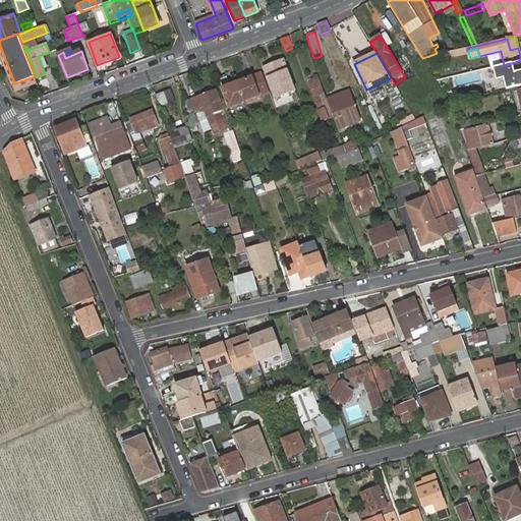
[(410,66),(416,75),(427,68),(421,59),(410,66)]
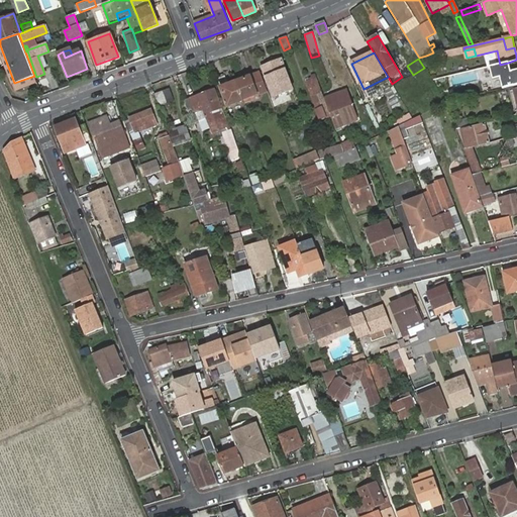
[(263,68),(269,84),(275,81),(276,84),(288,79),(281,61),(263,68)]
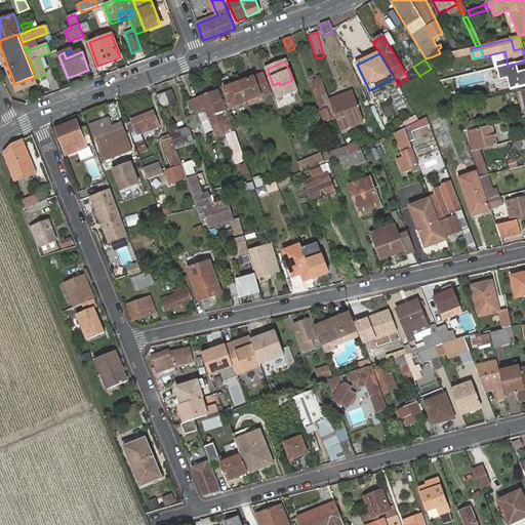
[(508,66),(497,68),(500,81),(508,79),(511,92),(524,88),(524,72),(519,74),(516,64),(508,66)]
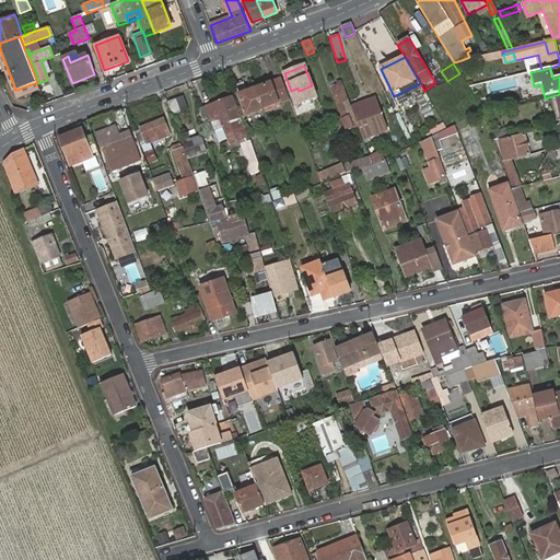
[(282,80),(257,90),(265,109),(290,100),(282,80)]
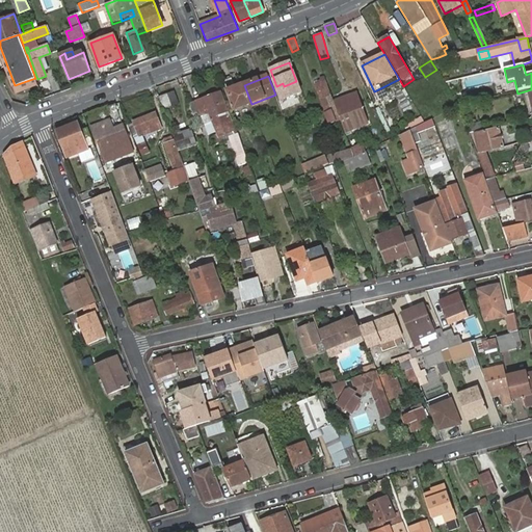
[(300,87),(298,81),(296,81),(284,86),(286,92),(300,87)]
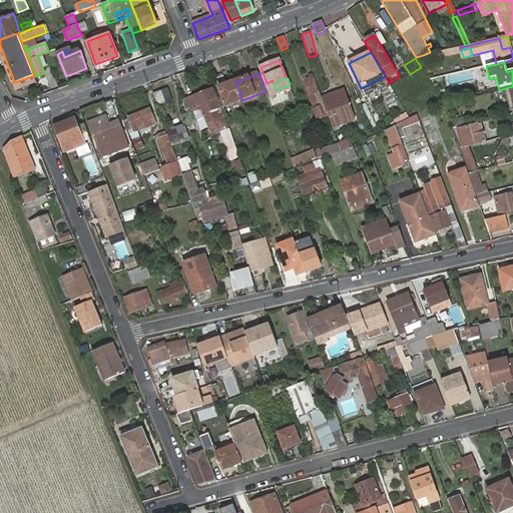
[(323,99),(315,79),(304,83),(314,109),(313,109),(317,120),(324,118),(323,114),(328,112),(323,99)]
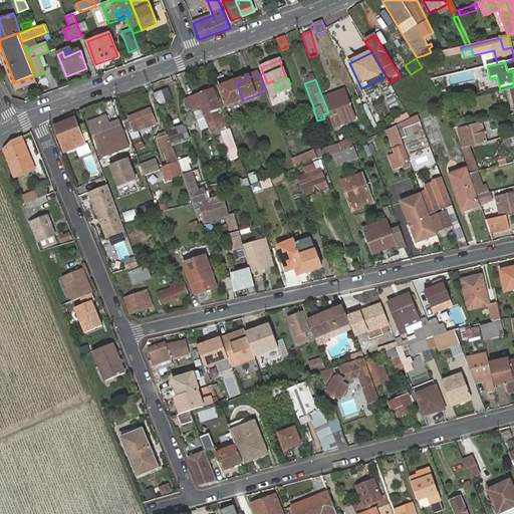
[(243,100),(236,82),(220,88),(227,107),(243,100)]
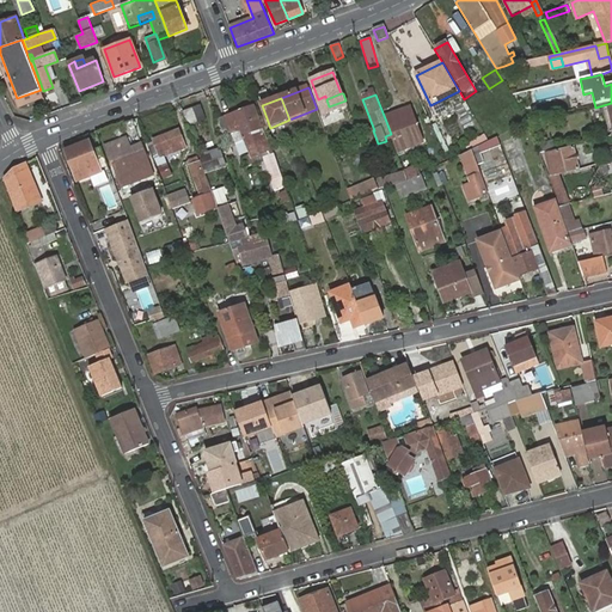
[(440,101),(430,105),(434,112),(444,108),(440,101)]
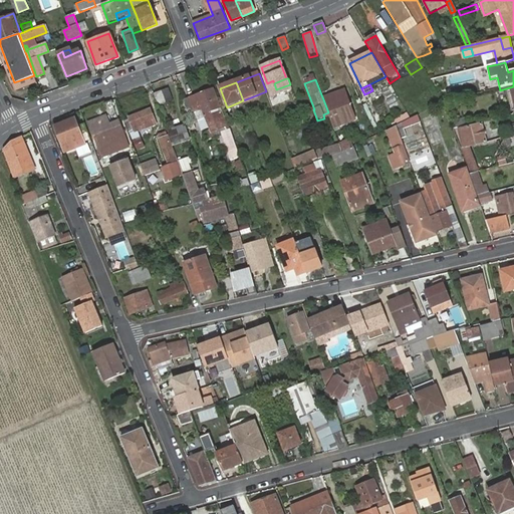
[(168,88),(161,91),(166,103),(172,101),(168,88)]
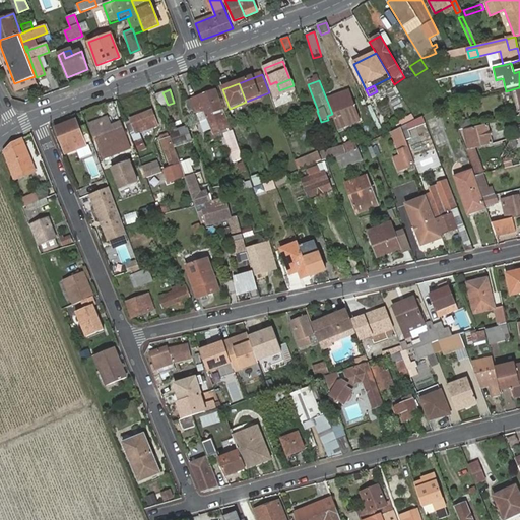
[(221,130),(230,127),(228,121),(224,121),(220,111),(222,111),(215,91),(191,101),(199,121),(207,119),(211,129),(213,133),(221,130)]
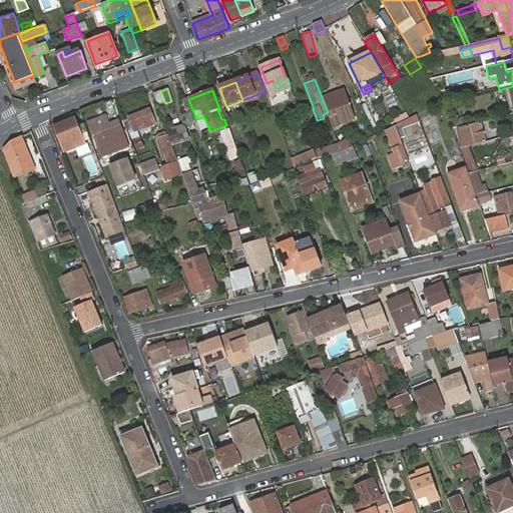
[(160,91),(152,94),(157,106),(165,103),(160,91)]
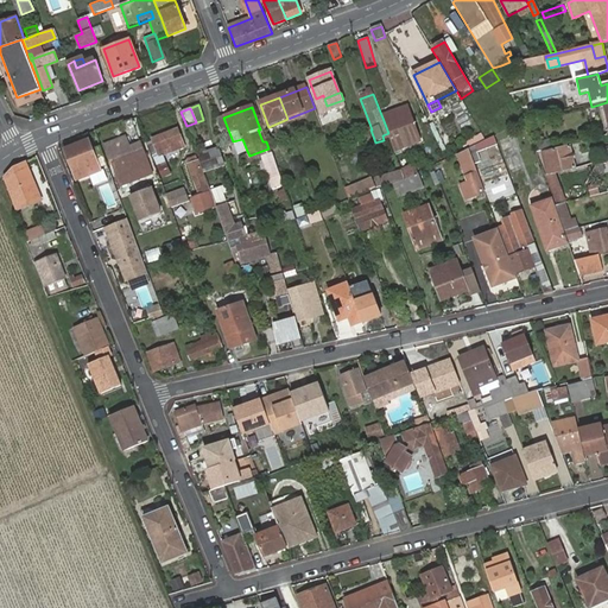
[(388,133),(396,152),(410,147),(406,138),(418,133),(410,108),(382,118),(388,133)]
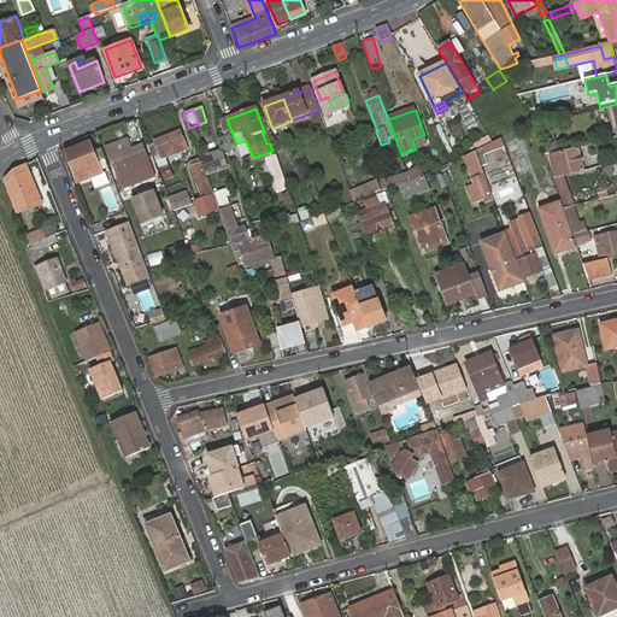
[(236,144),(227,119),(219,122),(229,144),(231,150),(238,148),(236,144)]
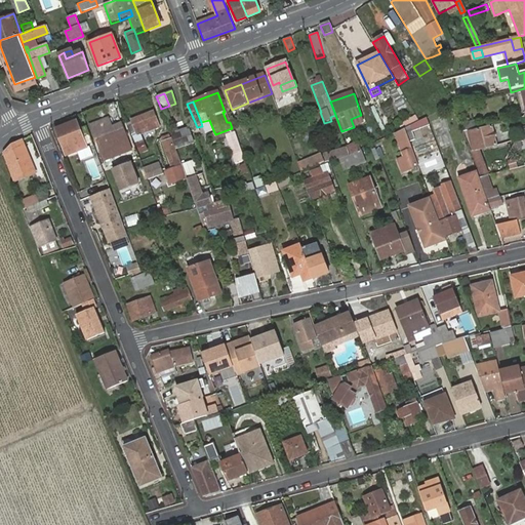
[(101,155),(128,145),(127,142),(121,125),(113,127),(107,111),(88,118),(93,134),(101,155)]
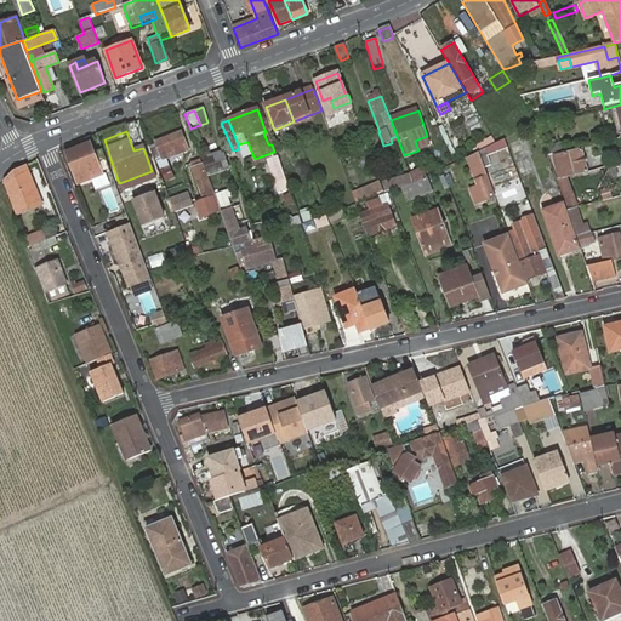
[(155,142),(157,146),(161,161),(166,159),(189,151),(182,132),(155,142)]
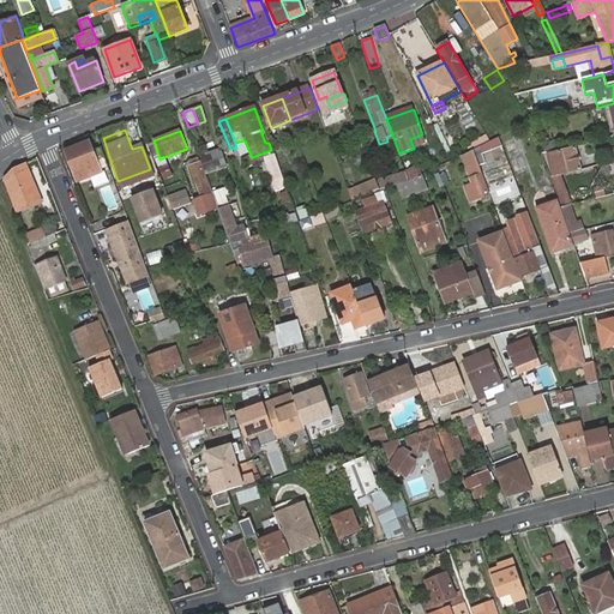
[(486,152),(501,148),(498,139),(483,144),(486,152)]
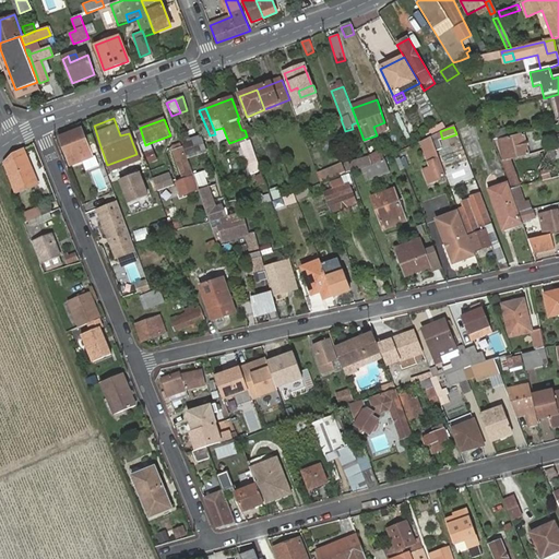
[(214,130),(218,142),(227,139),(223,128),(214,130)]
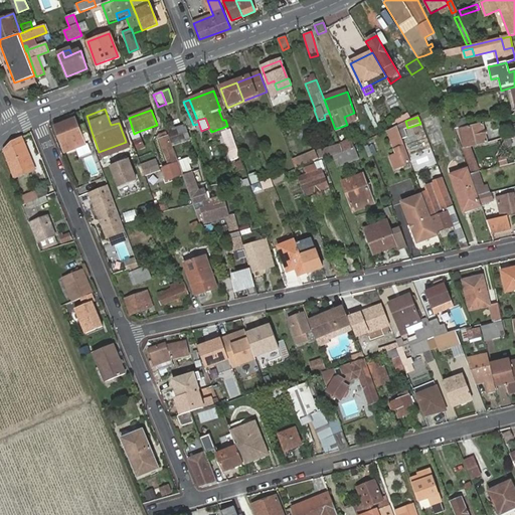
[(393,122),(396,127),(397,127),(403,123),(401,118),(393,122)]
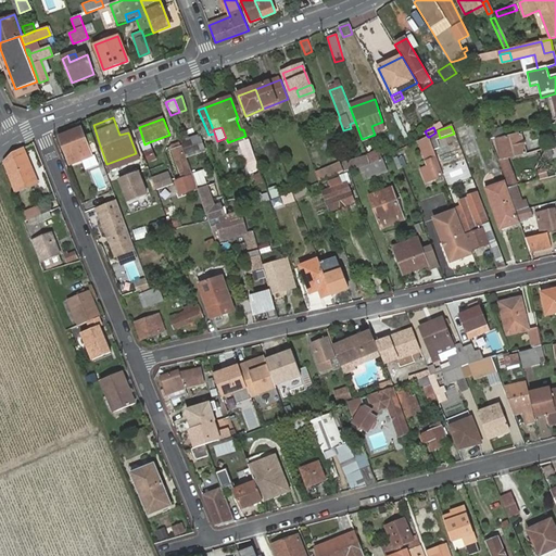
[(491,139),(505,135),(502,127),(489,130),(491,139)]
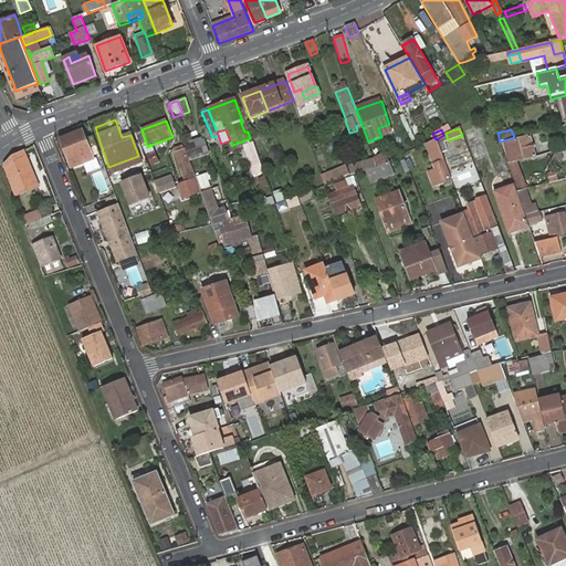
[(60,138),(72,168),(93,160),(92,157),(82,130),(60,138)]
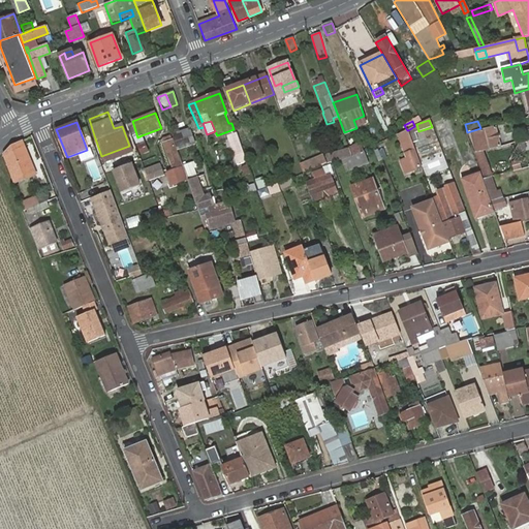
[(196,123),(192,125),(195,134),(200,133),(198,128),(196,123)]
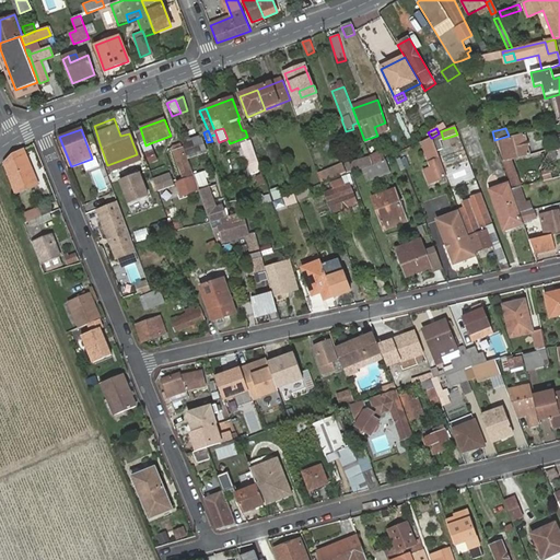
[(146,146),(141,131),(137,132),(142,148),(151,164),(156,162),(150,143),(146,146)]
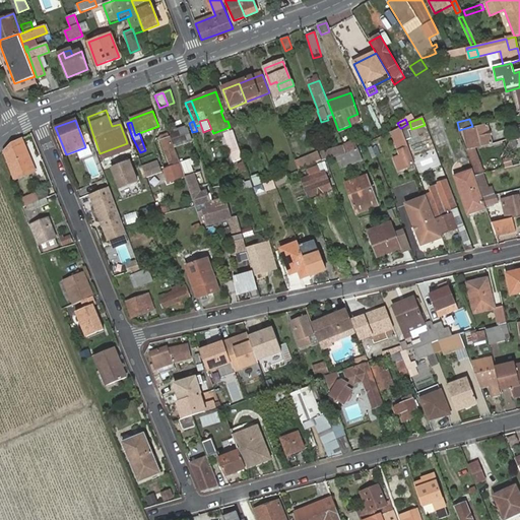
[(171,133),(176,146),(191,141),(187,126),(171,133)]
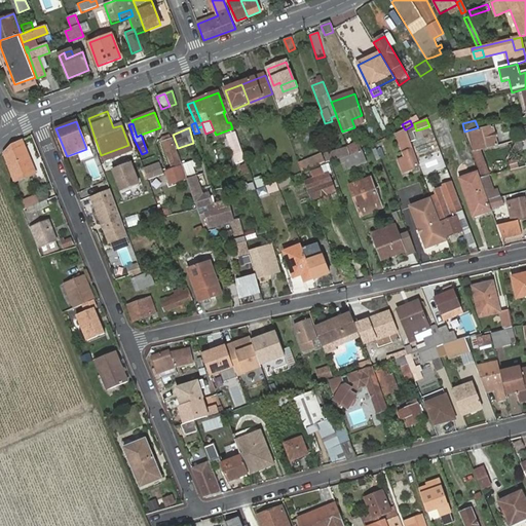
[(471,134),(477,152),(481,151),(497,146),(492,127),(471,134)]
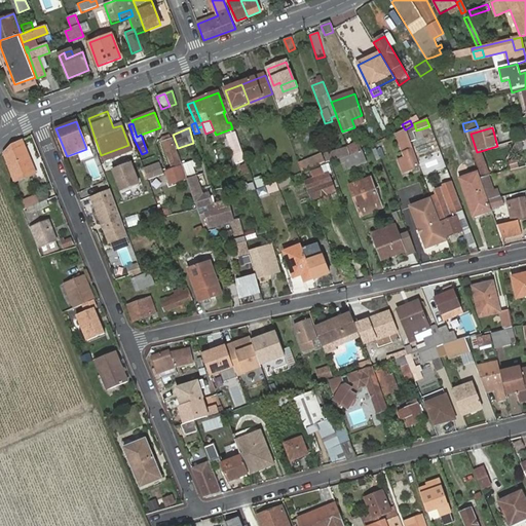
[(245,161),(232,128),(224,132),(235,164),(245,161)]
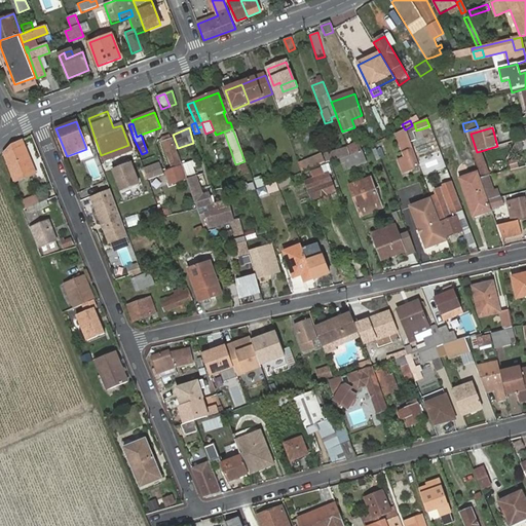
[(87,129),(80,132),(85,146),(92,143),(87,129)]
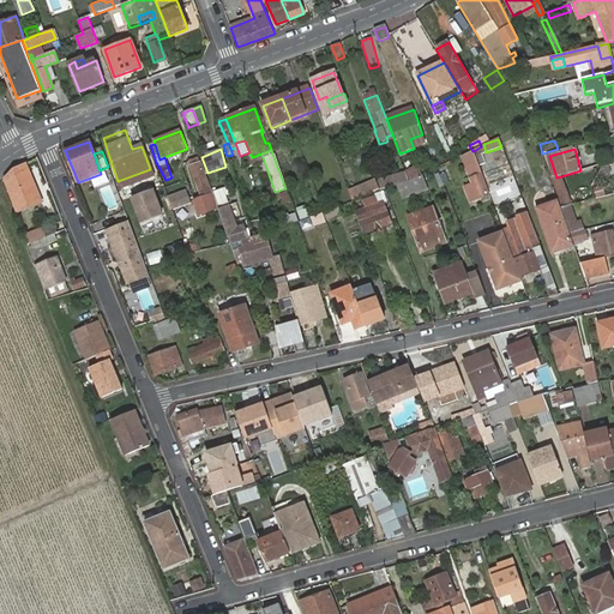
[(464,156),(468,168),(479,163),(474,151),(473,151),(464,156)]
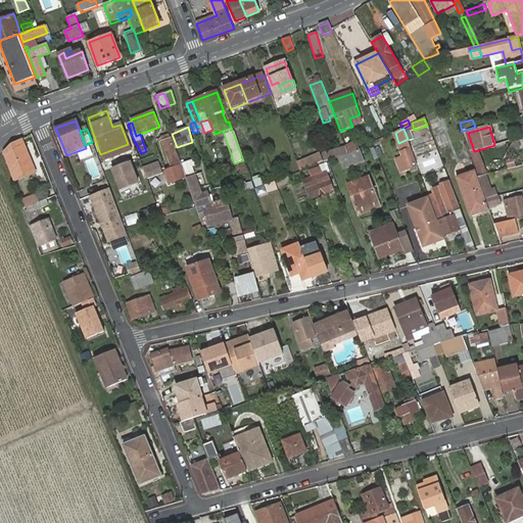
[(412,131),(406,133),(409,142),(416,139),(412,131)]
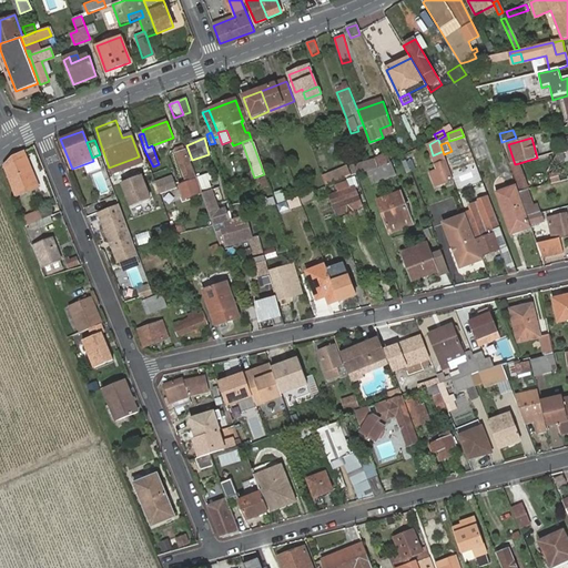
[(175,150),(185,178),(193,174),(184,146),(175,150)]
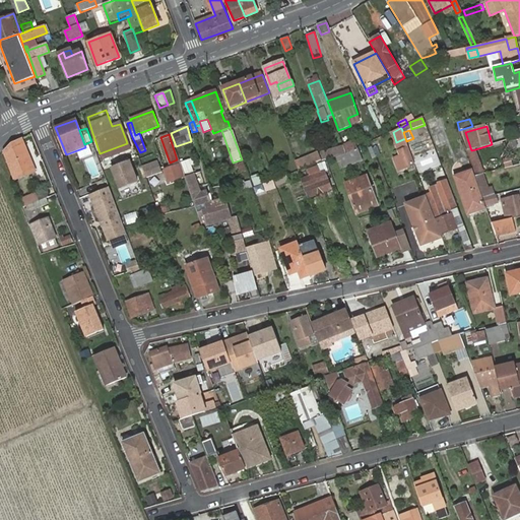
[(395,158),(400,171),(414,165),(405,138),(396,142),(402,155),(395,158)]
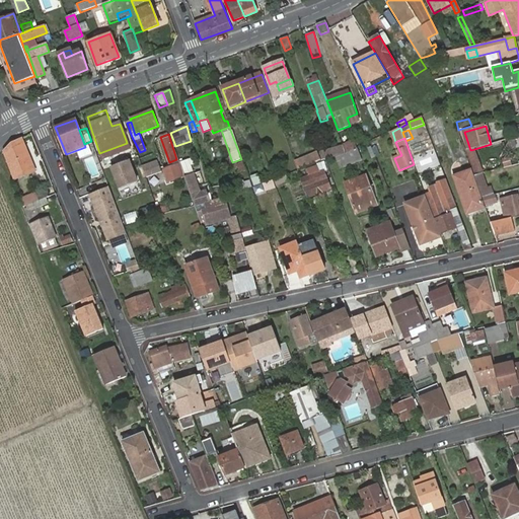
[(11,144),(3,152),(14,179),(34,171),(20,139),(11,144)]
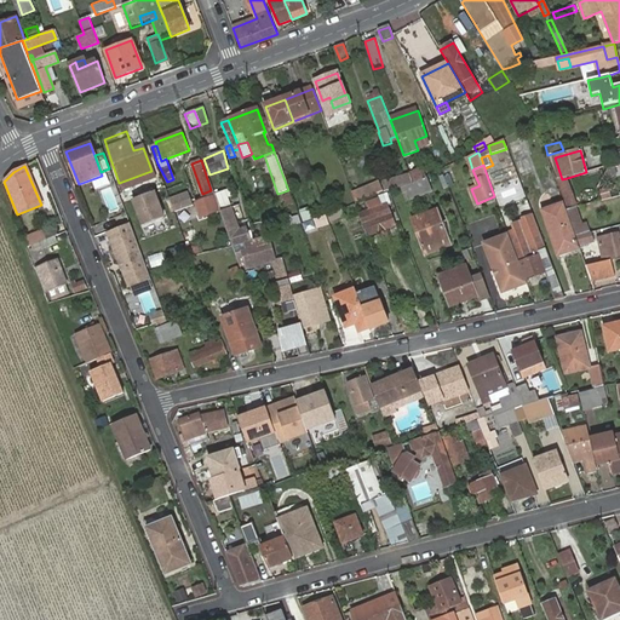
[(409,172),(383,183),(386,194),(406,188),(414,184),(409,172)]
